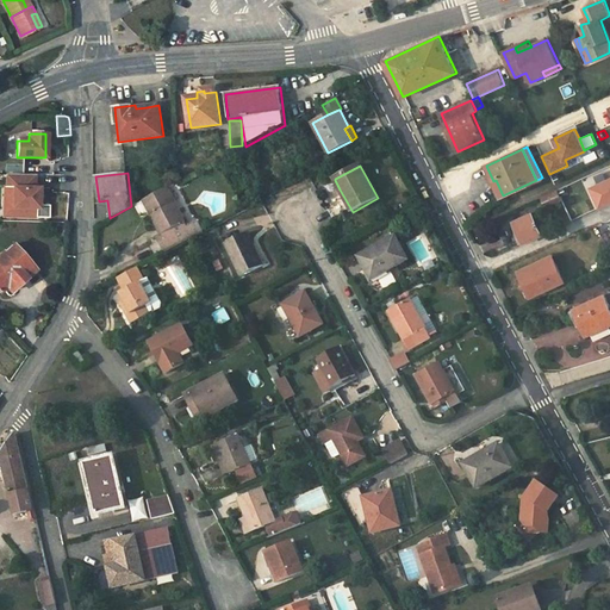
[(39,209),(39,188),(32,188),(32,175),(7,175),(7,188),(13,188),(13,209),(39,209)]
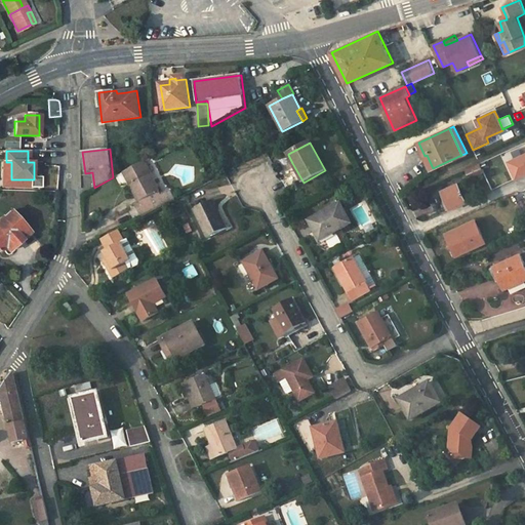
[(287,166),(292,163),(288,155),(283,158),(287,166)]
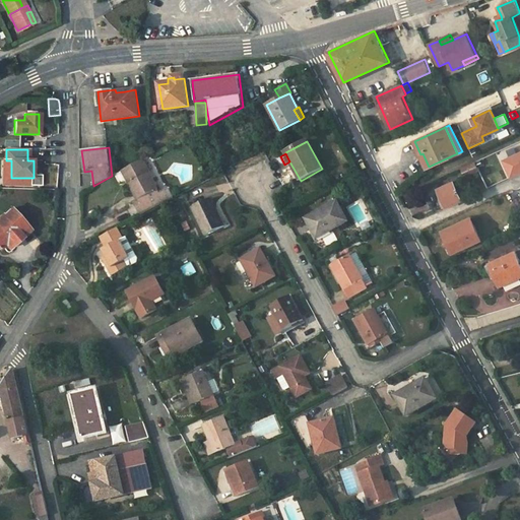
[(519,153),(505,160),(512,176),(519,172),(519,153)]
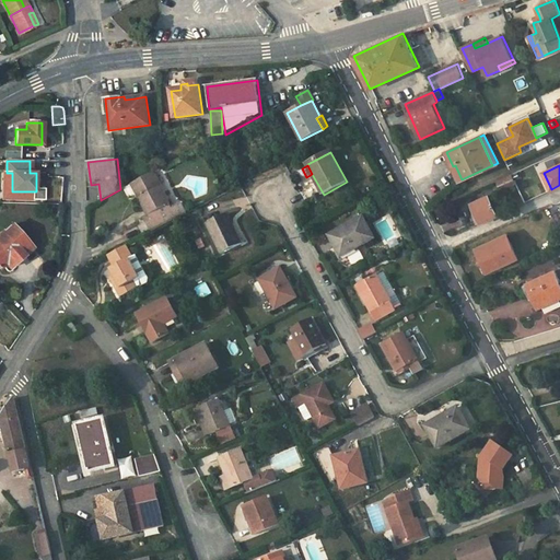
[(132,184),(149,213),(151,218),(146,221),(151,231),(187,211),(182,202),(173,207),(154,172),(132,184)]
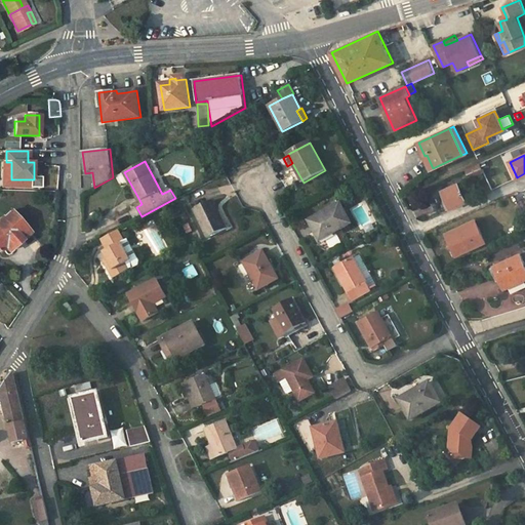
[(470,179),(484,173),(480,164),(466,170),(470,179)]
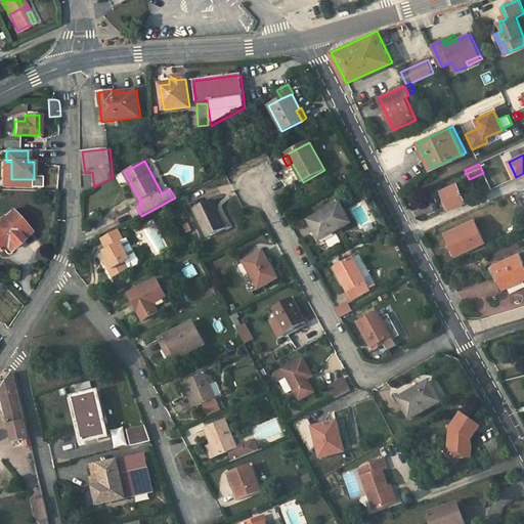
[(457,183),(441,191),(449,209),(466,202),(457,183)]
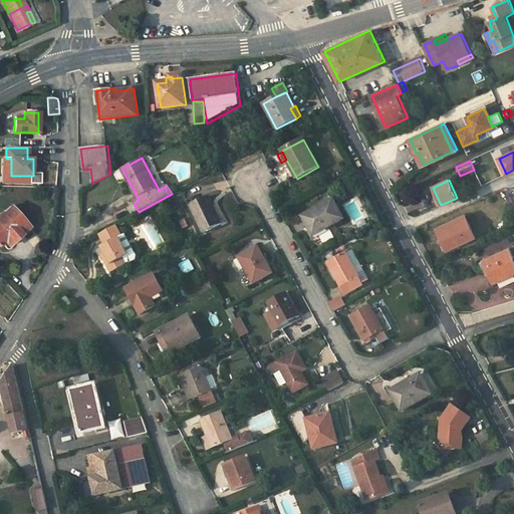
[(210,196),(190,205),(204,234),(224,224),(210,196)]
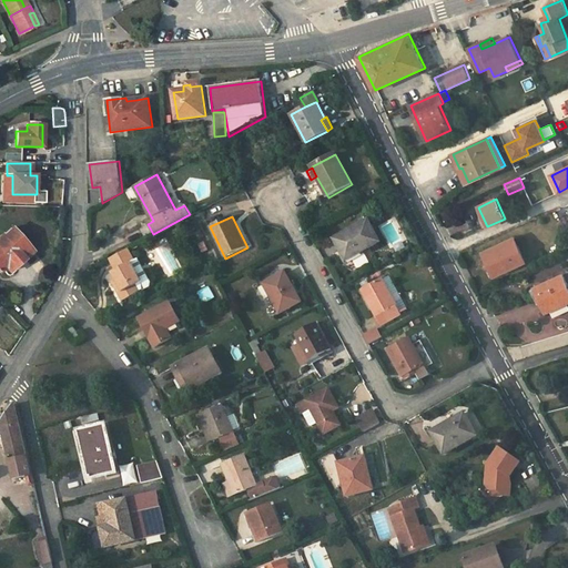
[(335,239),(346,257),(363,249),(364,251),(382,242),(369,220),(335,239)]
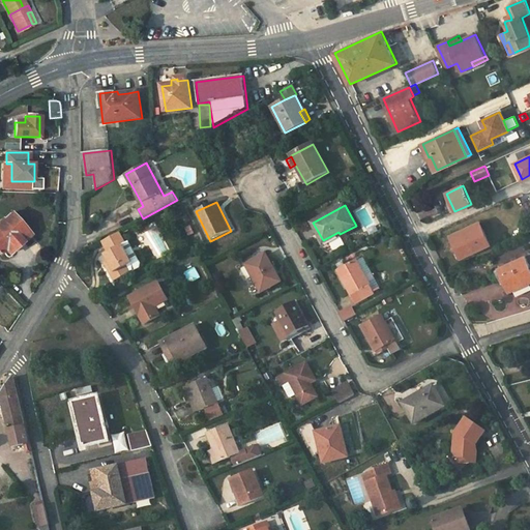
[(435,207),(422,210),(424,216),(436,214),(435,207)]
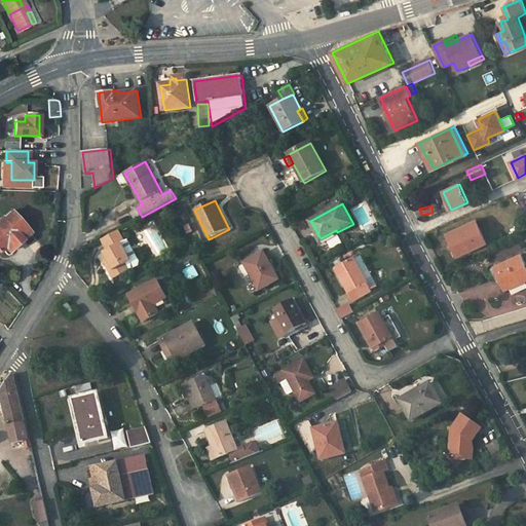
[(0,252),(5,249),(8,253),(30,233),(10,212),(3,218),(2,217),(0,218),(0,252)]
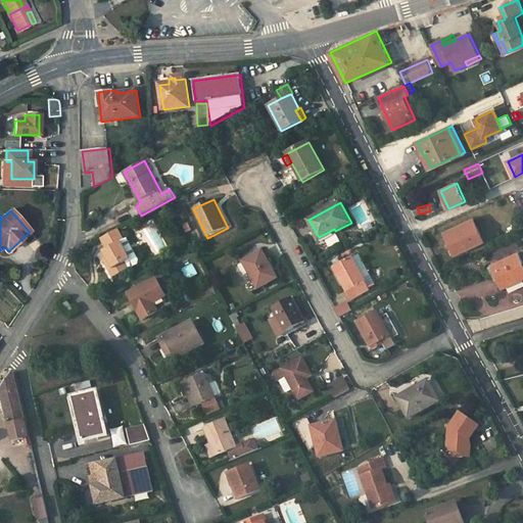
[(474,220),(445,233),(455,254),(484,241),(474,220)]
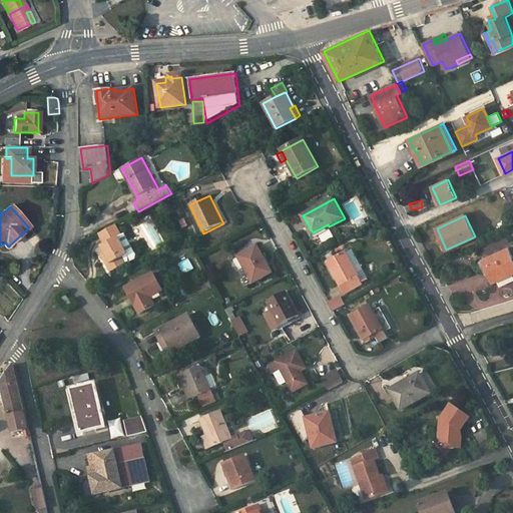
[(328,224),(313,232),(314,235),(329,226),(328,224)]
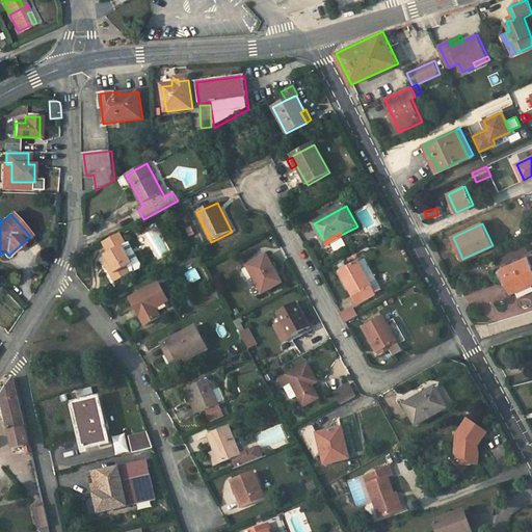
[(105,257),(108,262),(110,265),(107,266),(115,283),(132,274),(128,267),(133,264),(124,246),(127,245),(121,234),(104,242),(110,254),(105,257)]
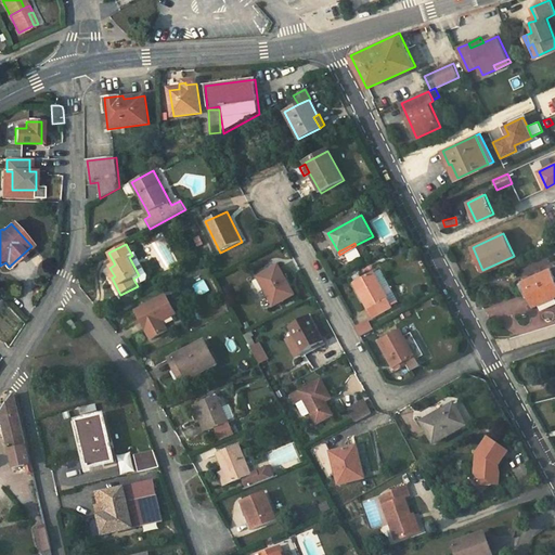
[(133,255),(132,256),(129,257),(139,275),(143,273),(133,255)]
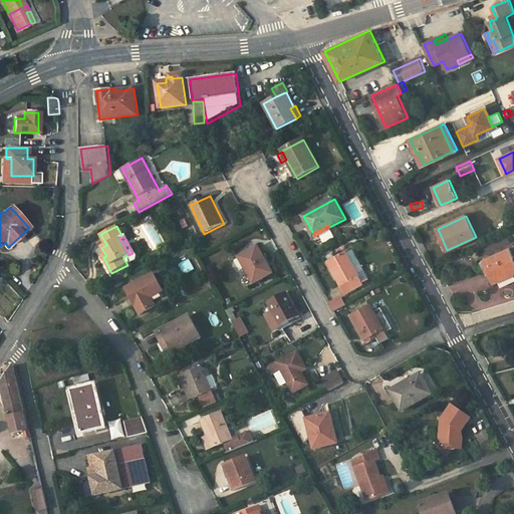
[(258,246),(240,257),(254,283),(273,272),(258,246)]
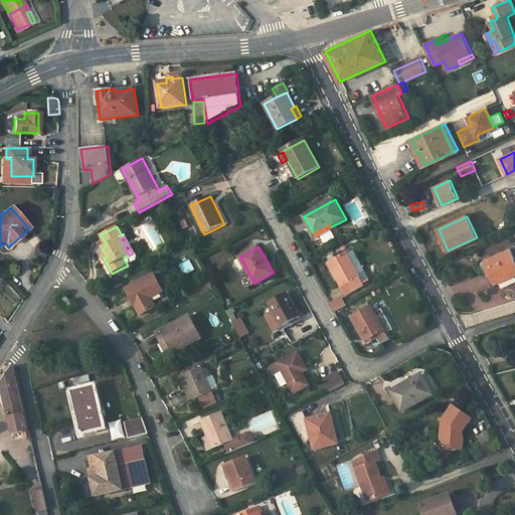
[(514,255),(512,249),(484,263),(494,284),(514,274),(514,255)]
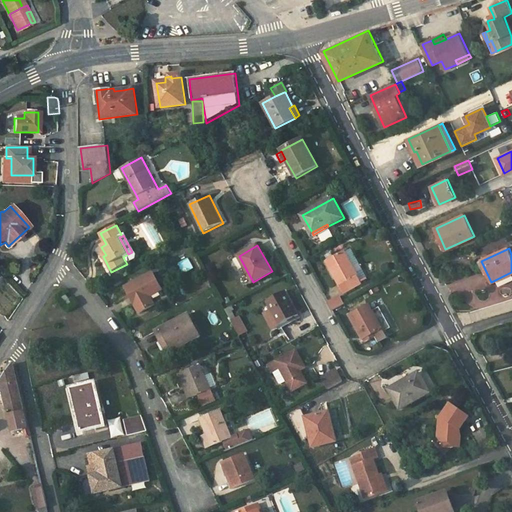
[(362,284),(344,251),(326,261),(344,294),(362,284)]
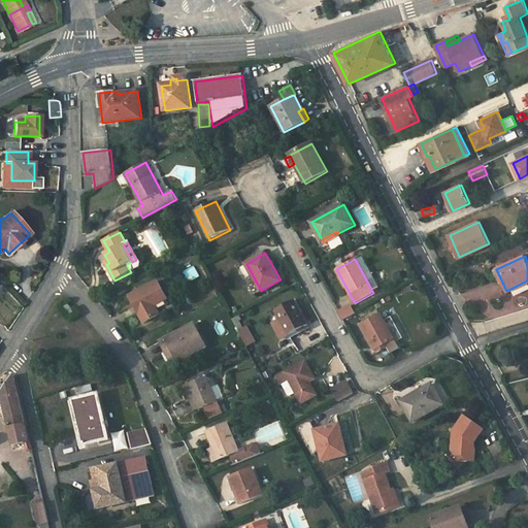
[(185,271),(190,281),(199,275),(194,266),(185,271)]
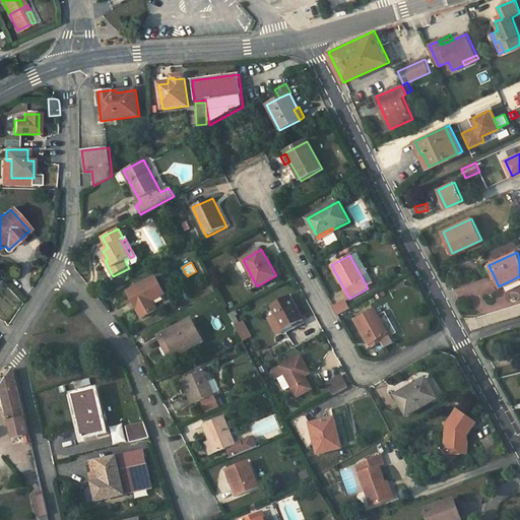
[(155,277),(128,293),(142,318),(157,310),(153,302),(166,296),(155,277)]
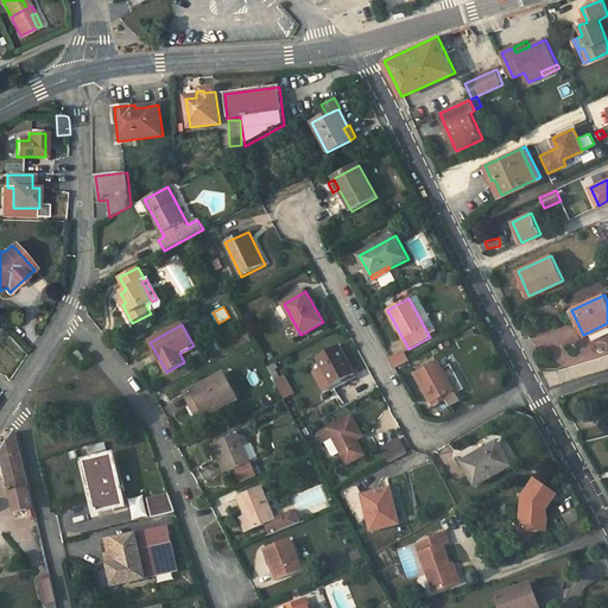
[(591,341),(607,333),(607,328),(589,335),(591,341)]
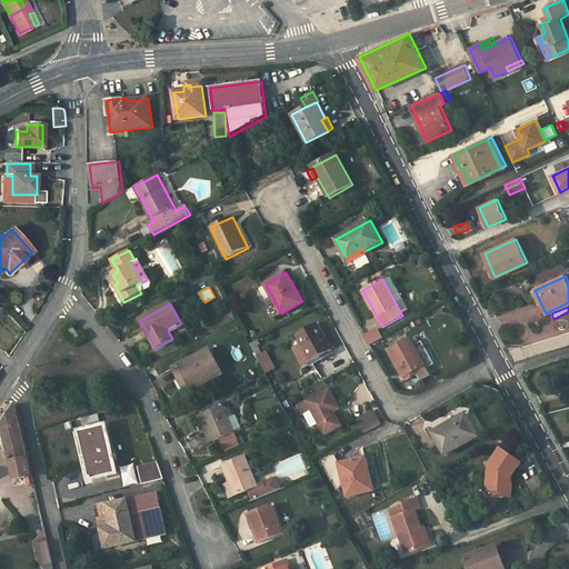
[(331,350),(317,323),(297,335),(302,345),(296,349),(305,365),(331,350)]
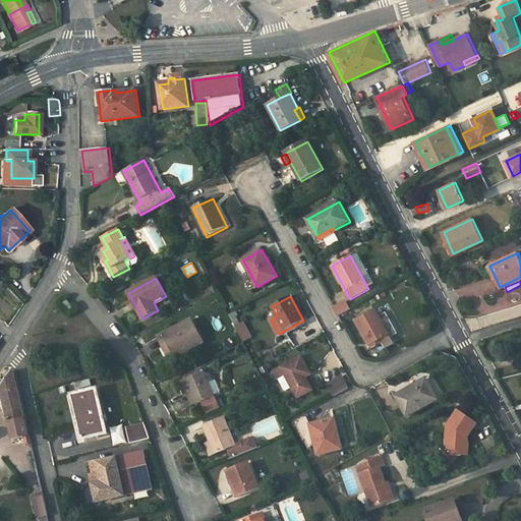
[(69,309),(73,307),(68,300),(64,303),(69,309)]
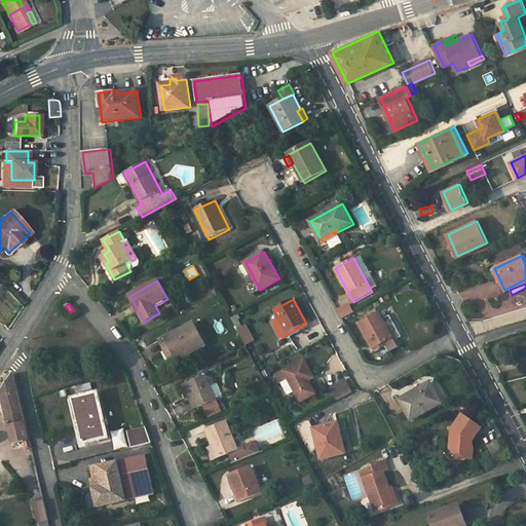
[(349,303),(337,310),(342,320),(354,312),(349,303)]
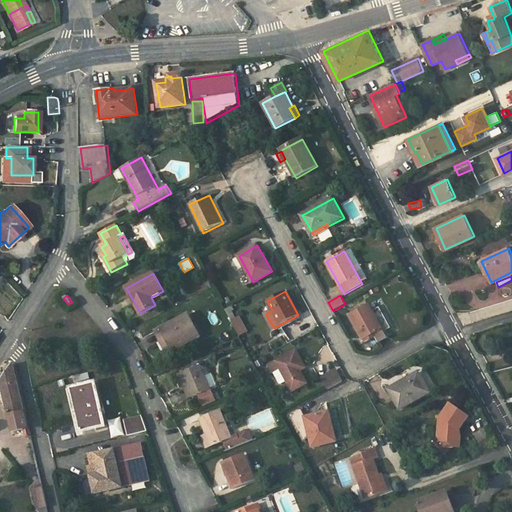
[(229,319),(235,315),(231,306),(224,309),(229,319)]
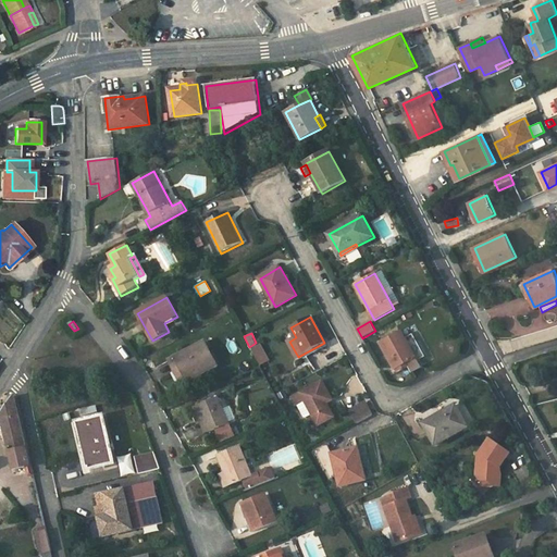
[(407,364),(408,368),(411,374),(423,368),(415,360),(417,359),(401,333),(380,345),(395,371),(407,364)]
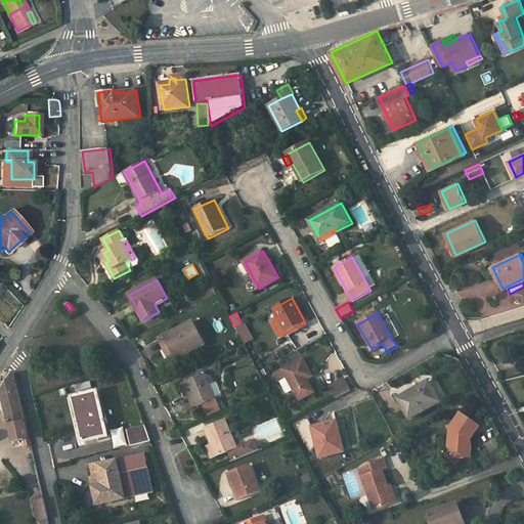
[(193,321),(167,336),(173,347),(168,349),(163,352),(169,363),(206,344),(193,321)]
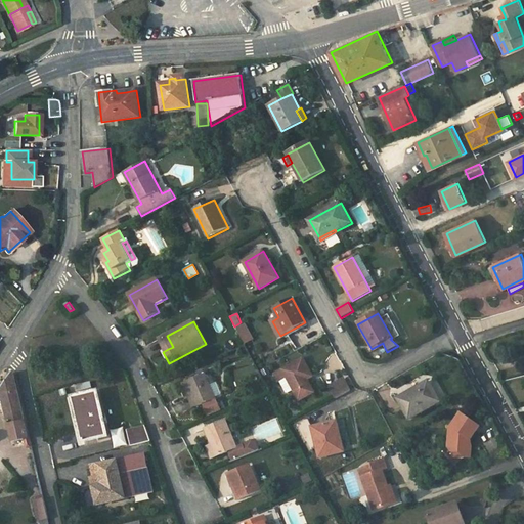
[(237,330),(245,343),(251,340),(244,326),(237,330)]
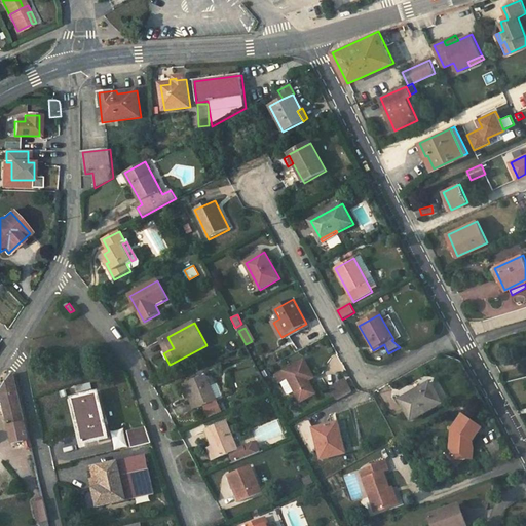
[(163,339),(168,350),(174,348),(167,337),(163,339)]
